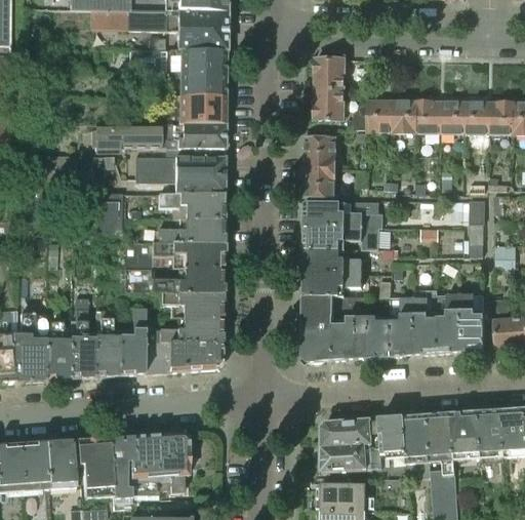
[(0,0),(0,168),(7,169),(9,0),(0,0)]
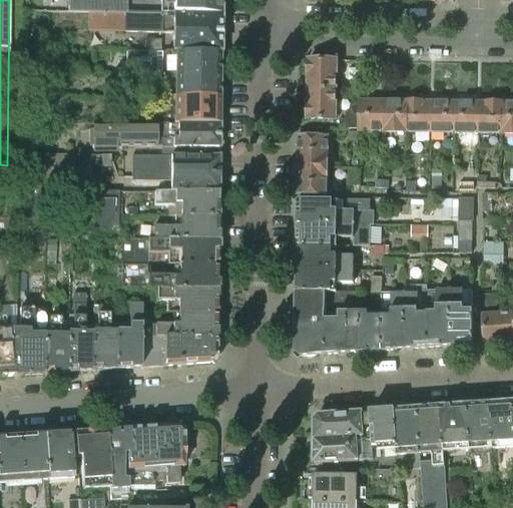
[(220,10),(220,0),(67,0),(67,8),(88,9),(89,8),(220,10)]
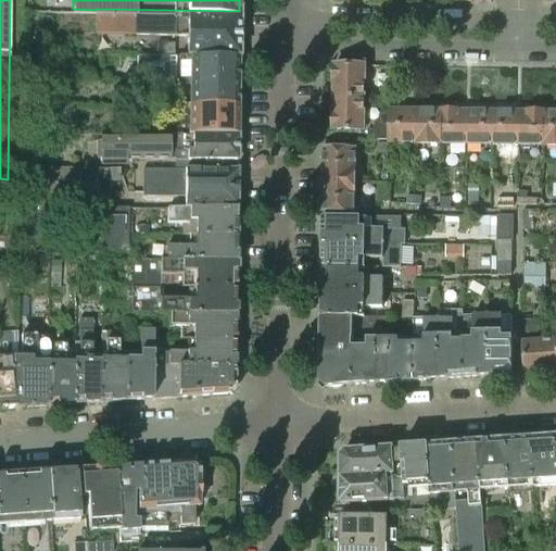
[(187,30),(187,52),(239,52),(239,11),(97,9),(96,10),(96,28),(187,30)]
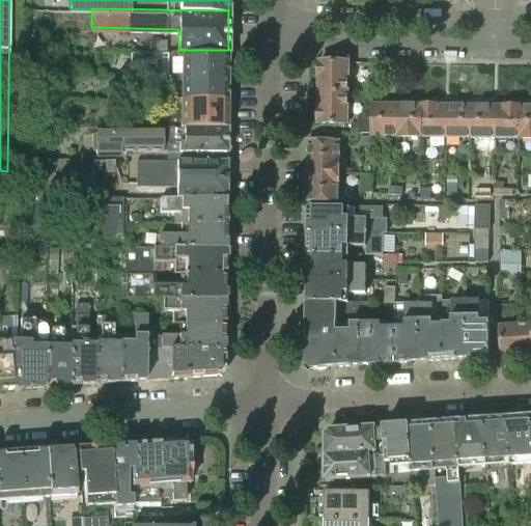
[(149,37),(149,50),(166,50),(166,37),(149,37)]
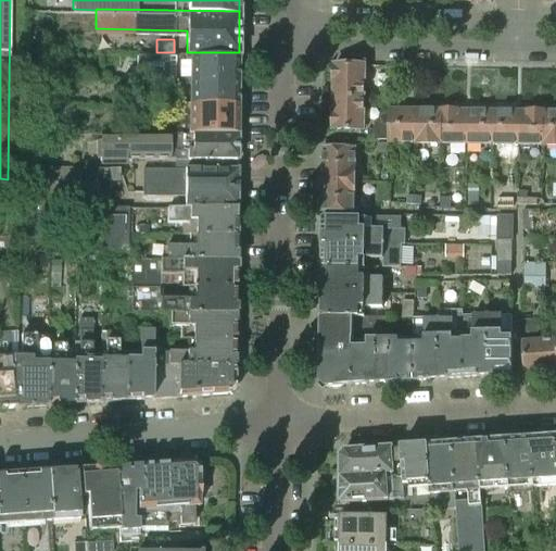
[(238,78),(239,52),(187,52),(174,52),(156,52),(137,52),(136,76),(189,77),(238,78)]
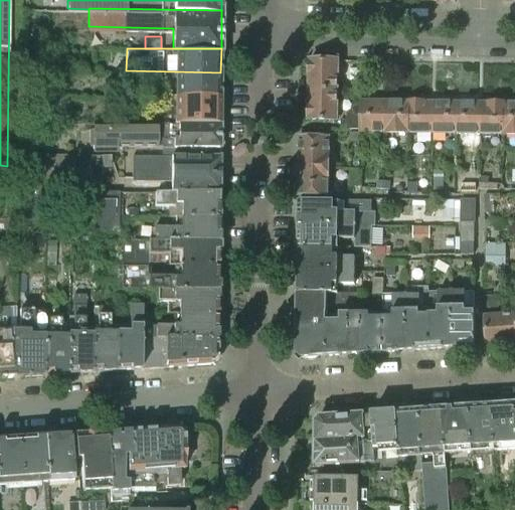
[(310,87),(338,87),(338,82),(338,75),(339,57),(310,56),(310,87)]
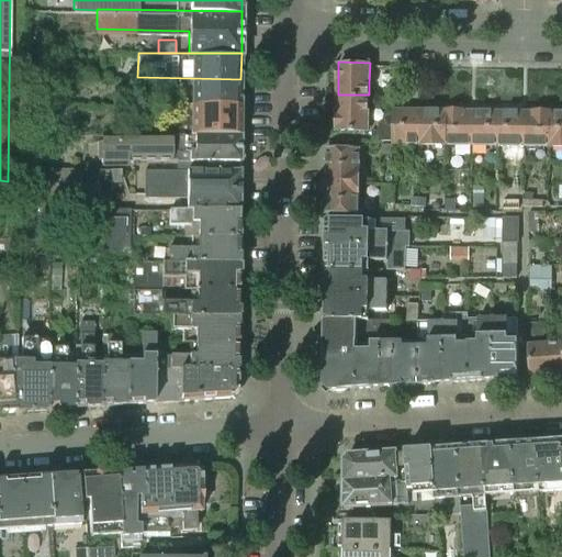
[(240,102),(240,79),(191,78),(191,101),(240,102)]
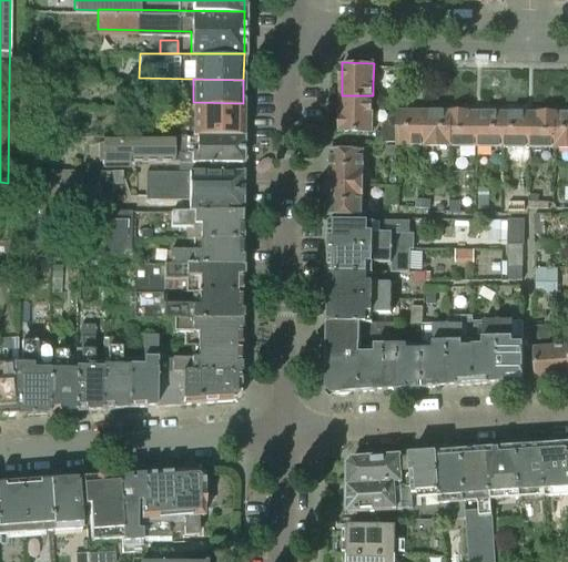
[(373,100),(373,95),(342,95),(341,128),(372,128),(373,108),(373,100)]
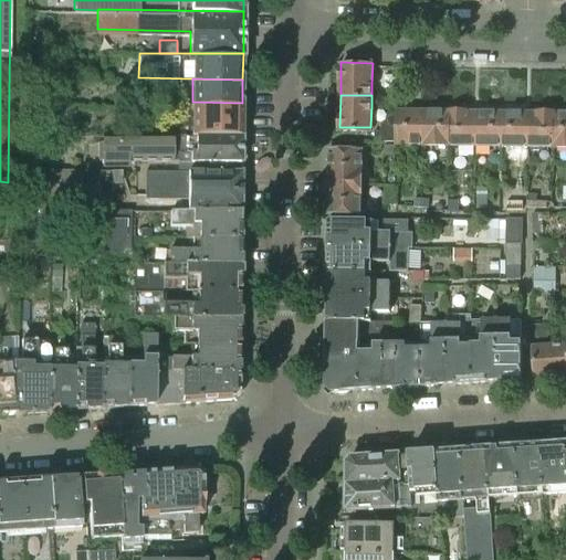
[(241,134),(242,103),(192,102),(191,133),(241,134)]
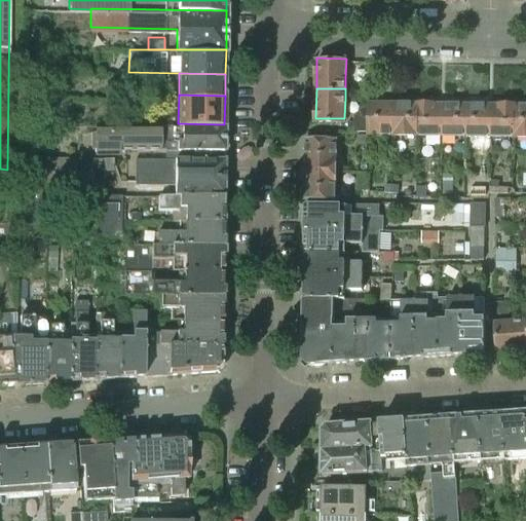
[(369,132),(392,132),(393,100),(370,100),(369,111),(369,128),(369,132)]
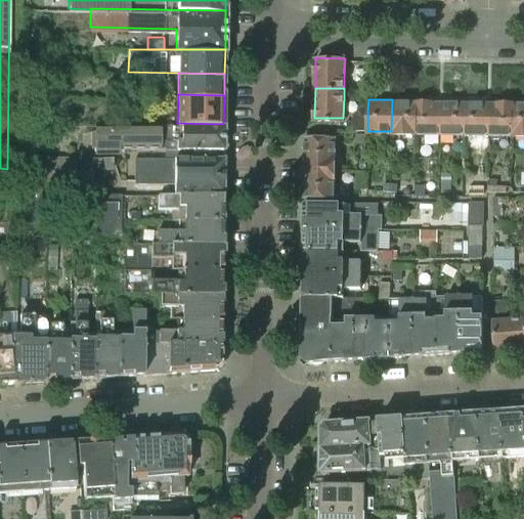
[(417,99),(392,99),(391,131),(416,132),(417,99)]
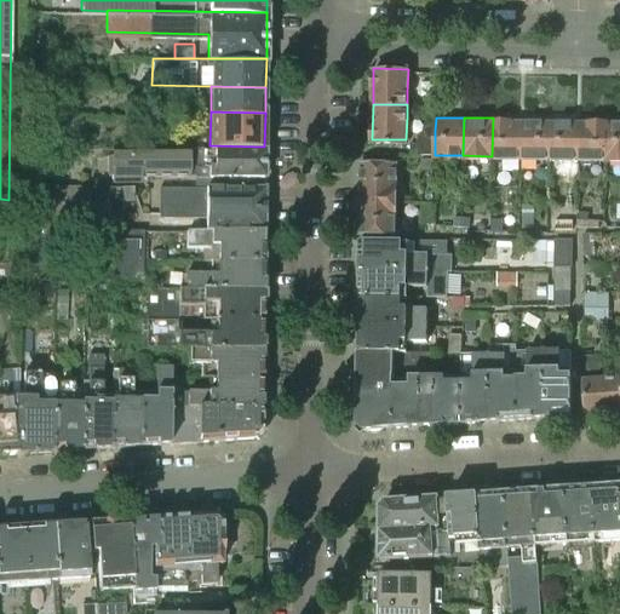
[(492,156),(522,156),(522,119),(493,118),(492,156)]
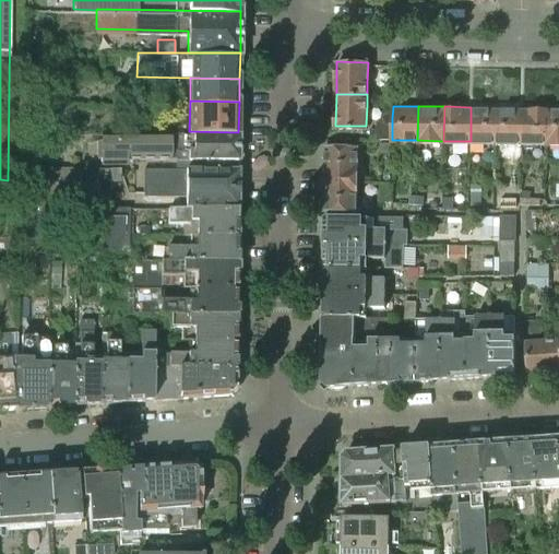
[(496,107),(471,107),(471,141),(495,141),(496,107)]
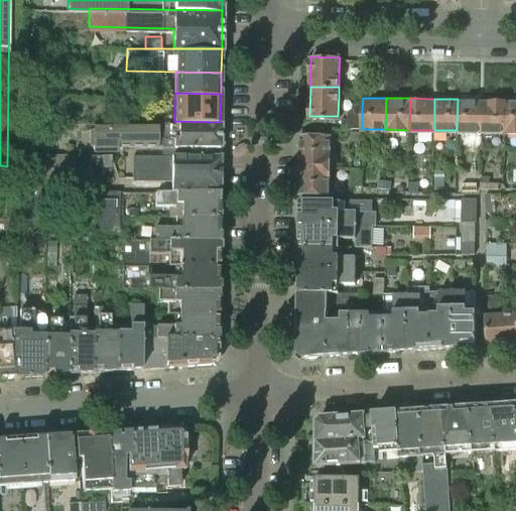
[(457,130),(481,131),(481,100),(458,99),(457,130)]
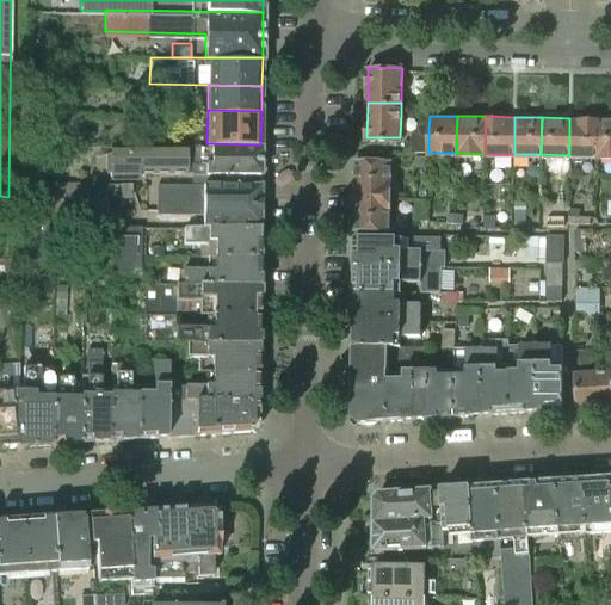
[(599,118),(569,118),(569,155),(599,155),(599,118)]
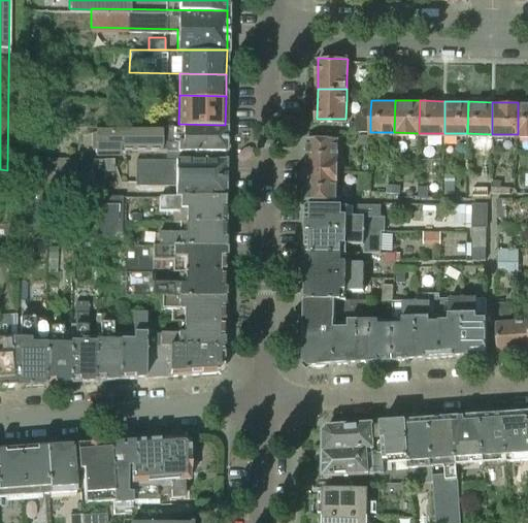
[(518,134),(527,134),(527,102),(518,102),(518,134)]
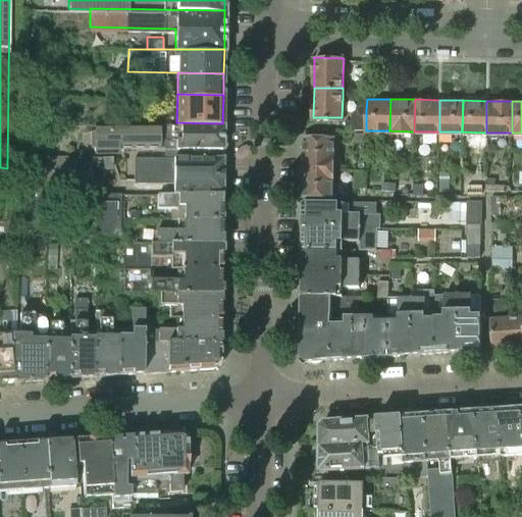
[(366,127),(366,110),(352,110),(352,117),(346,117),(346,127),(366,127)]
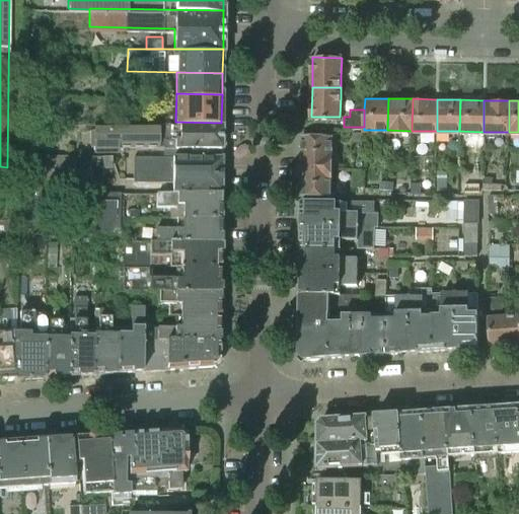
[(117,144),(157,144),(158,122),(94,121),(94,132),(91,132),(91,143),(94,143),(94,149),(117,149),(117,144)]
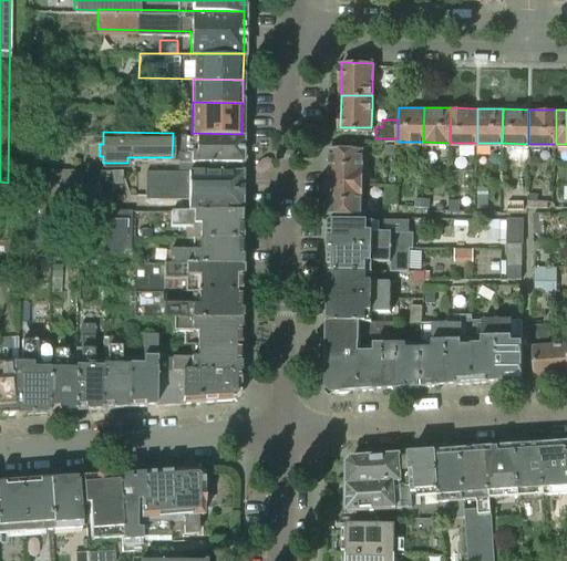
[(241,169),(241,134),(192,133),(173,133),(172,157),(177,157),(177,168),(241,169)]
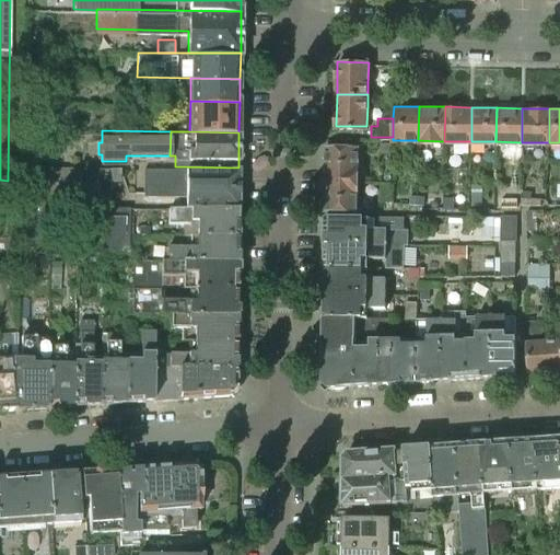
[(381,141),(381,151),(392,151),(392,141),(381,141)]
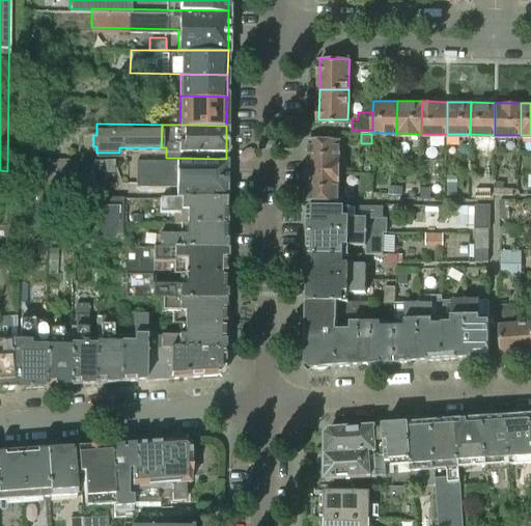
[(310,169),(338,169),(339,139),(310,138),(310,169)]
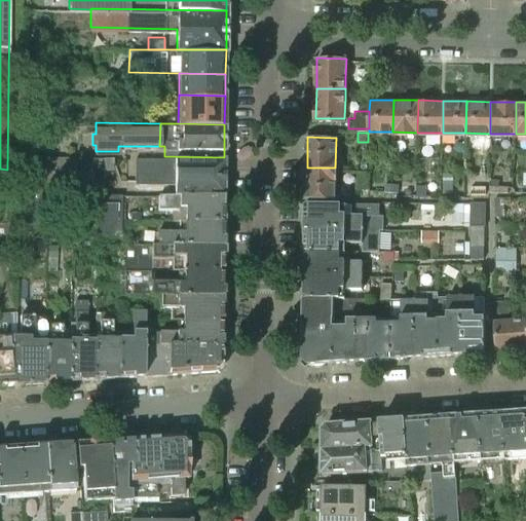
[(95,155),(36,154),(20,154),(20,191),(94,193),(95,155)]
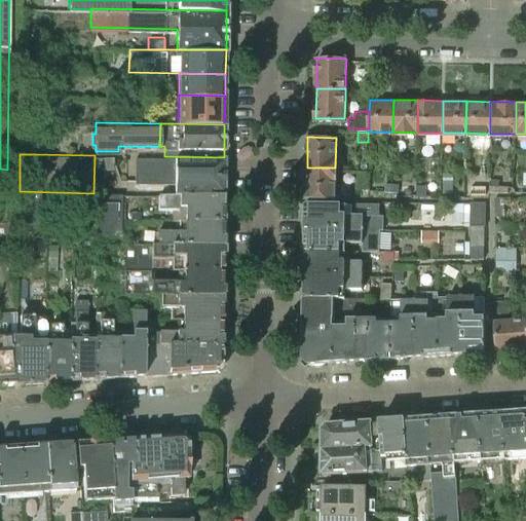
[(174,182),(174,191),(223,192),(224,157),(164,156),(135,155),(135,182),(174,182)]
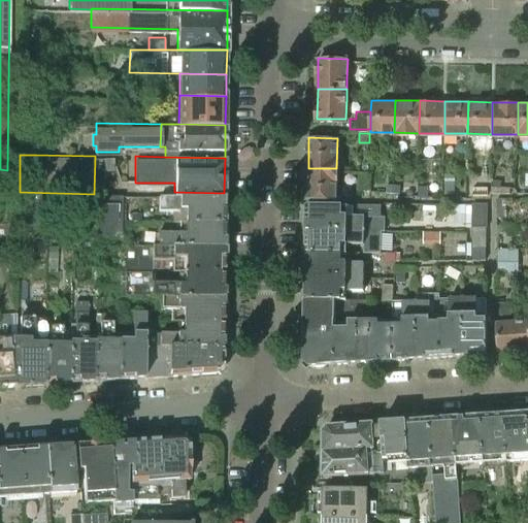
[(336,199),(336,168),(308,168),(307,198),(336,199)]
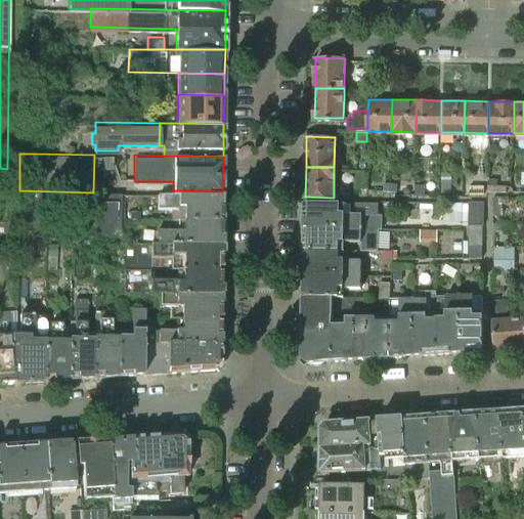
[(357,168),(356,185),(365,185),(365,168),(357,168)]
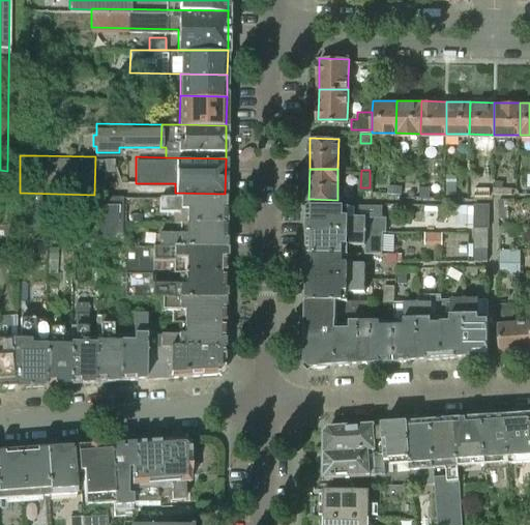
[(489,185),(489,177),(473,177),(473,185),(473,195),(490,195),(490,184),(489,185)]
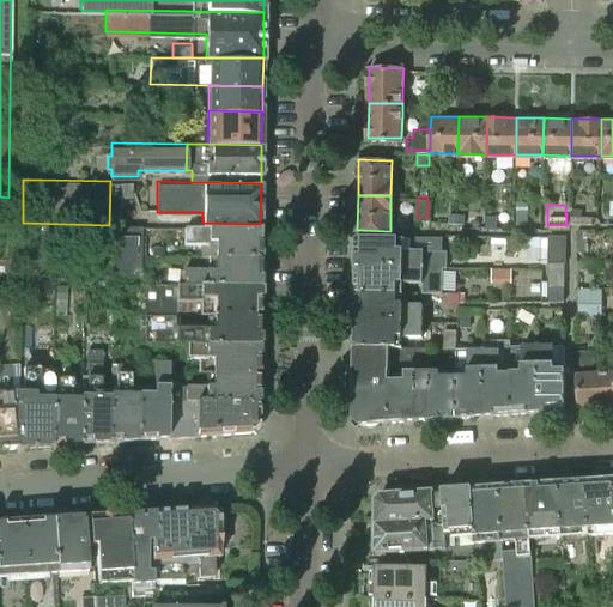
[(528,213),(516,213),(517,226),(528,226),(528,213)]
